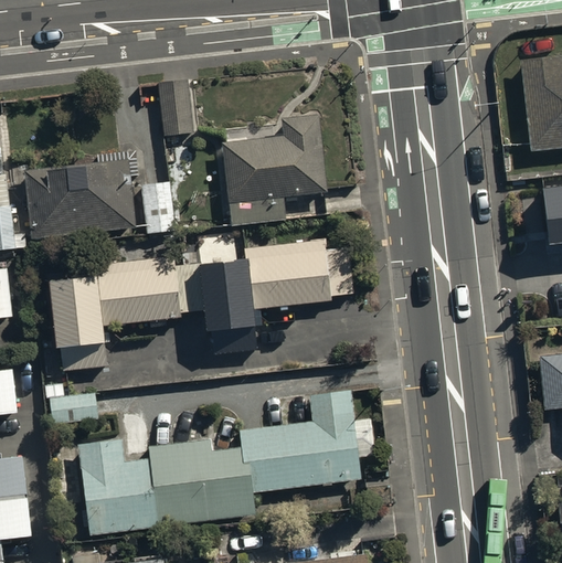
[(561,54),(520,59),(529,148),(561,144),(561,54)]
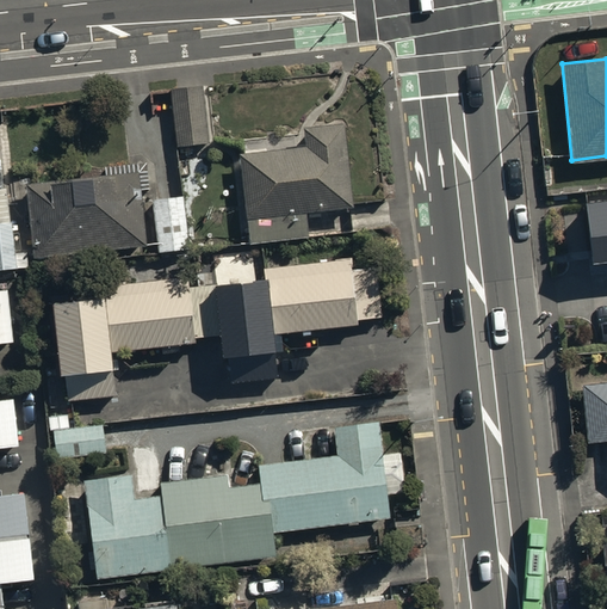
[(211,81),(177,84),(180,142),(215,140),(211,81)]
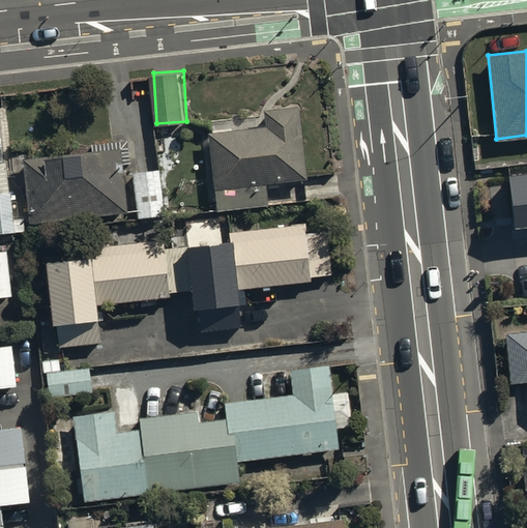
[(262,126),(206,133),(214,209),(264,203),(262,183),(305,179),(296,108),(261,112),(262,126)]
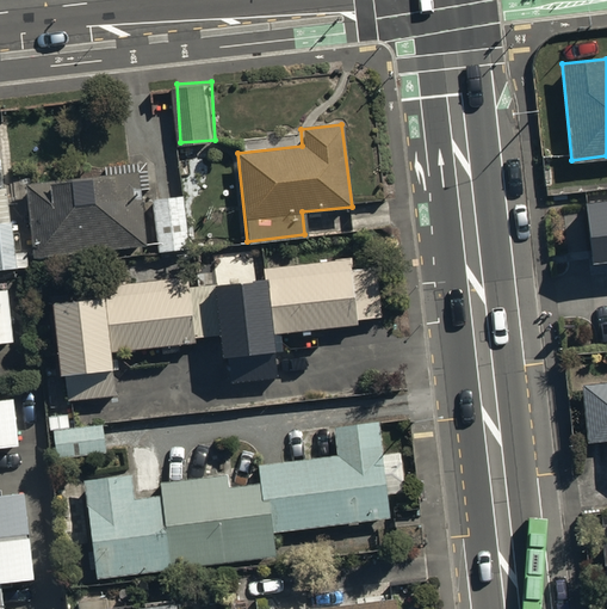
[(138,172),(24,186),(32,259),(148,245),(138,172)]
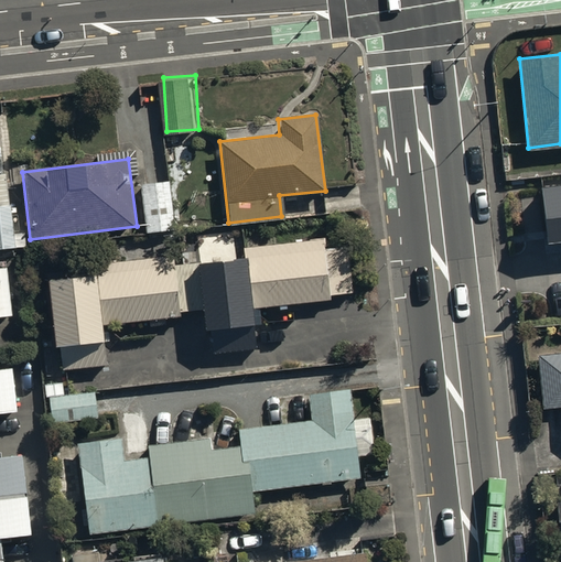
[(174,176),(146,180),(151,228),(180,225),(174,176)]
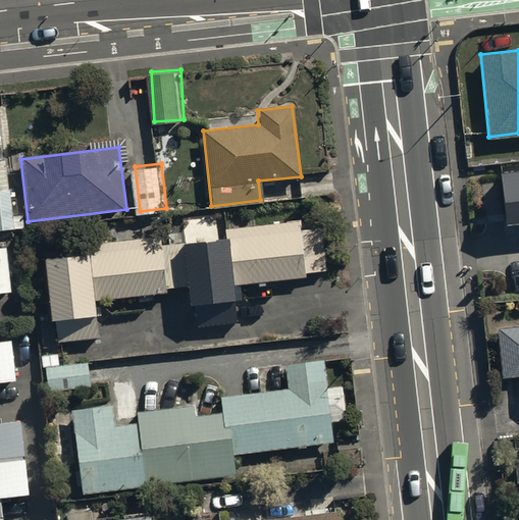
[(518,169),(503,171),(508,218),(518,216),(518,169)]
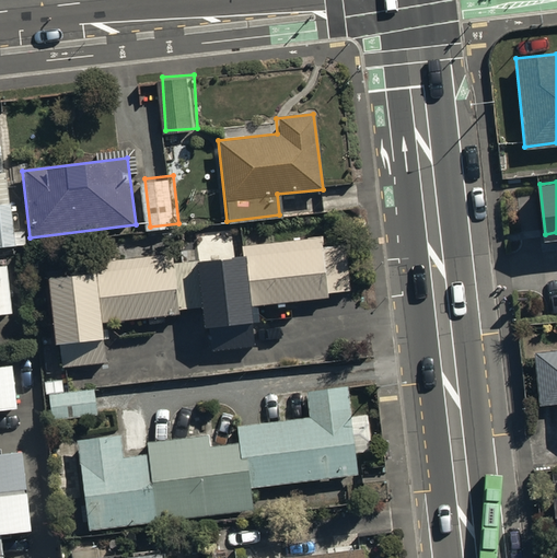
[(0,200),(0,242),(20,241),(16,200),(0,200)]
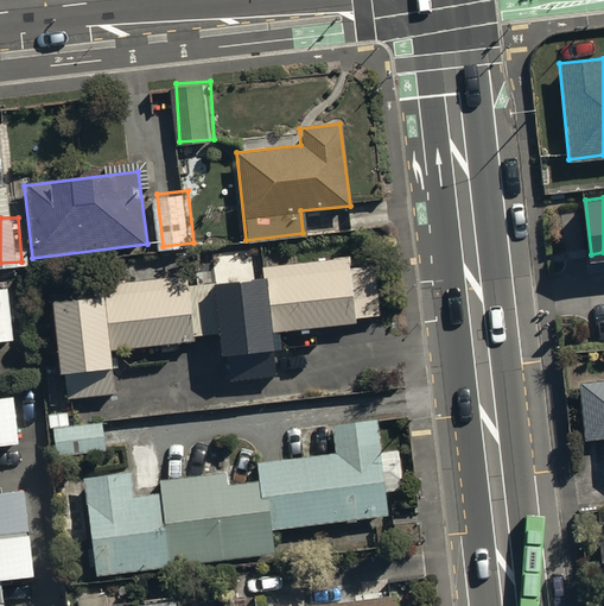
[(348,256),(259,265),(267,332),(355,322),(348,256)]
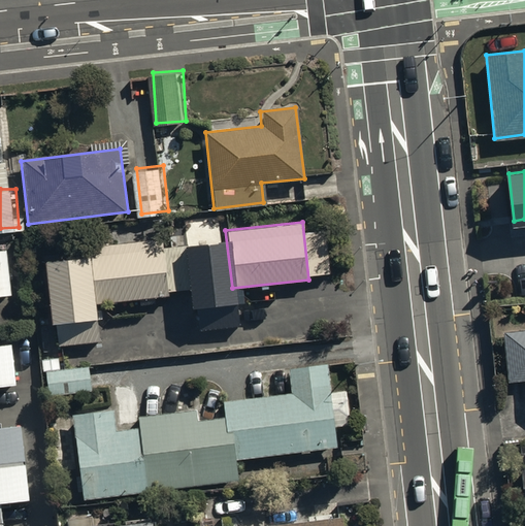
[(161,242),(92,250),(97,304),(166,297),(161,242)]
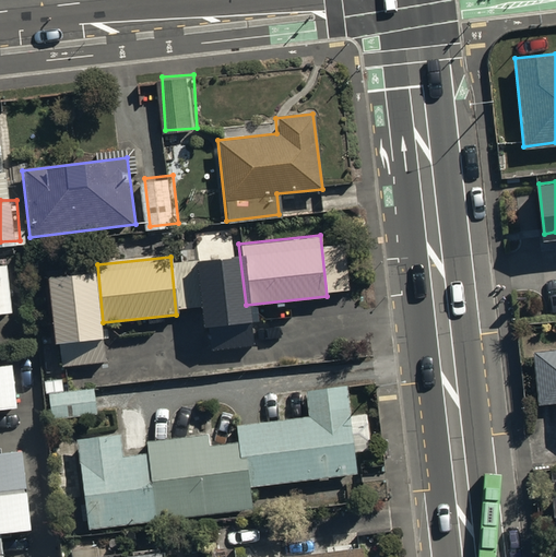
[(240,259),(197,263),(204,330),(247,326),(240,259)]
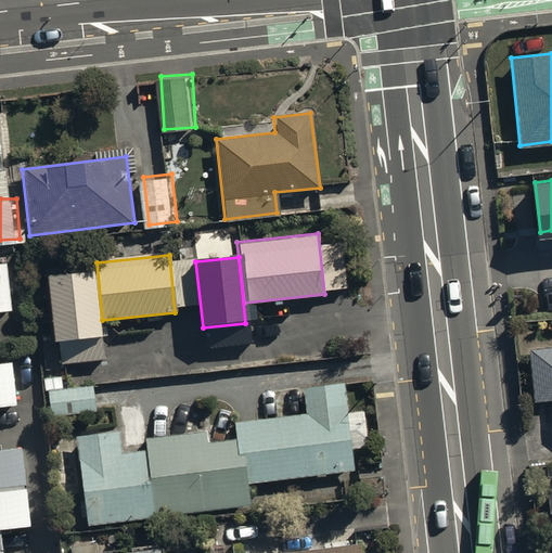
[(8,267),(0,267),(0,316),(12,314),(8,267)]
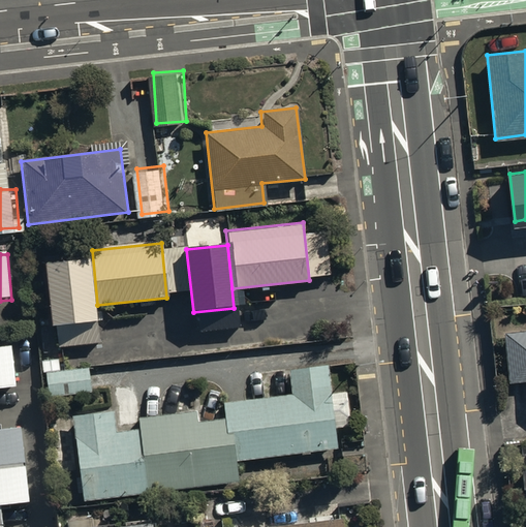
[(91,260),(49,265),(55,328),(97,323),(91,260)]
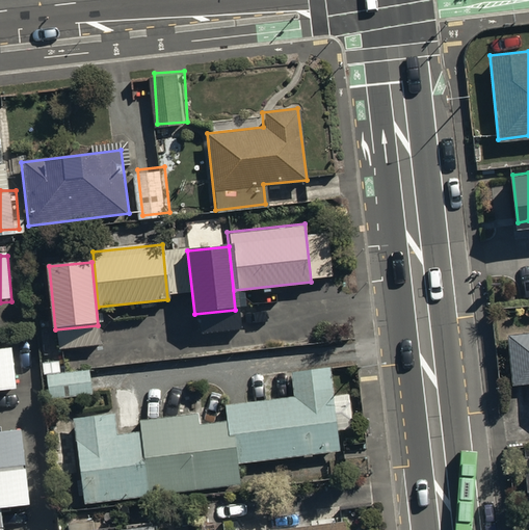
[(528,333),(507,336),(512,388),(528,386),(528,333)]
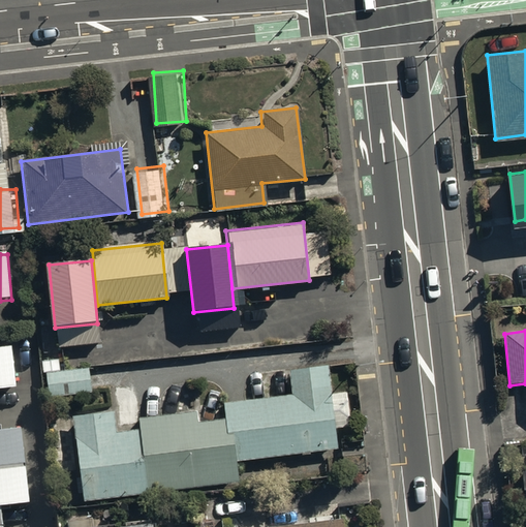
[(11,348),(0,349),(0,394),(17,393),(11,348)]
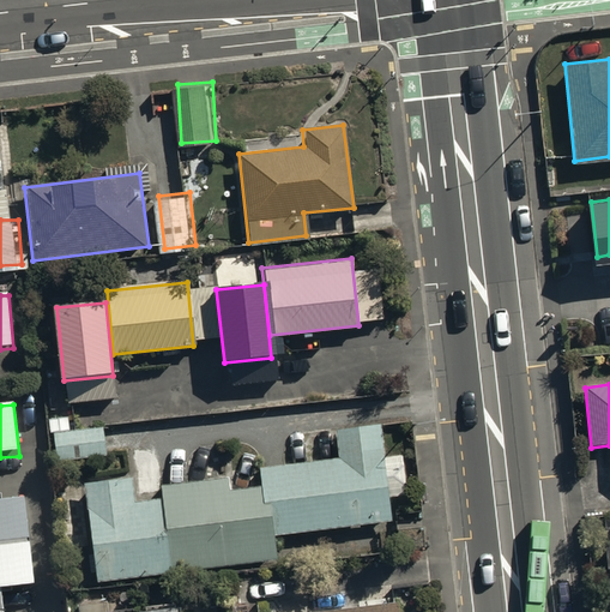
[(113,450),(109,421),(59,427),(62,456),(113,450)]
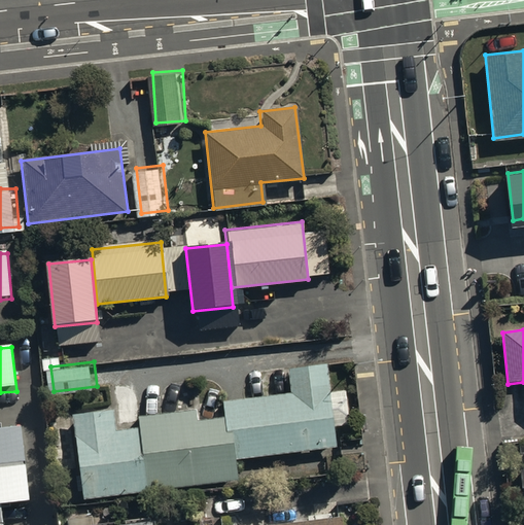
[(289,393),(225,399),(228,423),(231,458),(334,448),(325,365),(286,370),(289,393)]
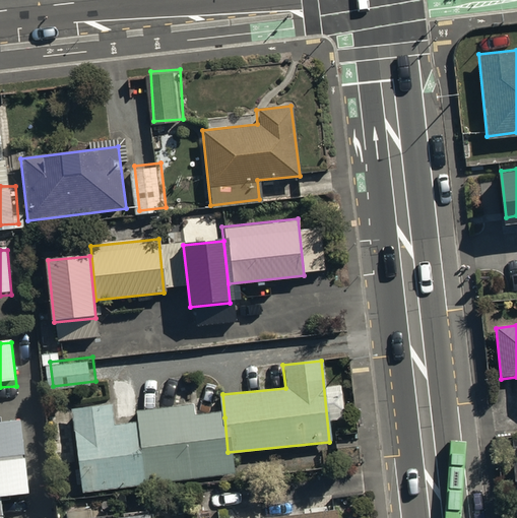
[(112,406),(74,410),(82,490),(231,474),(228,452),(224,417),(195,419),(193,404),(136,410),(138,426),(114,429),(112,406)]
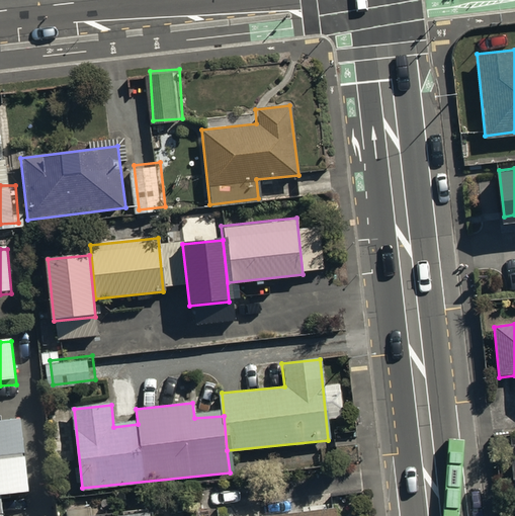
[(20,421),(0,423),(0,499),(29,496),(20,421)]
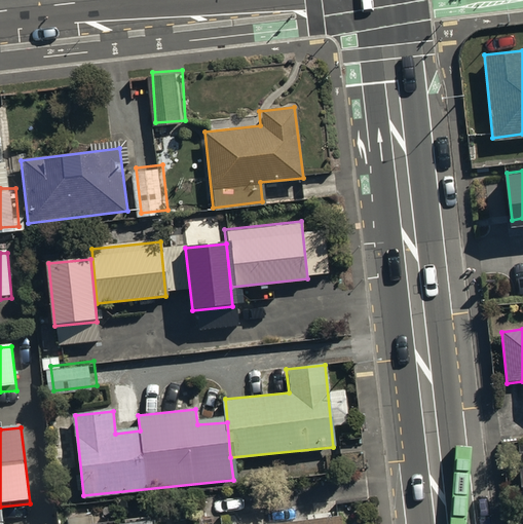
All buildings are outlined.
